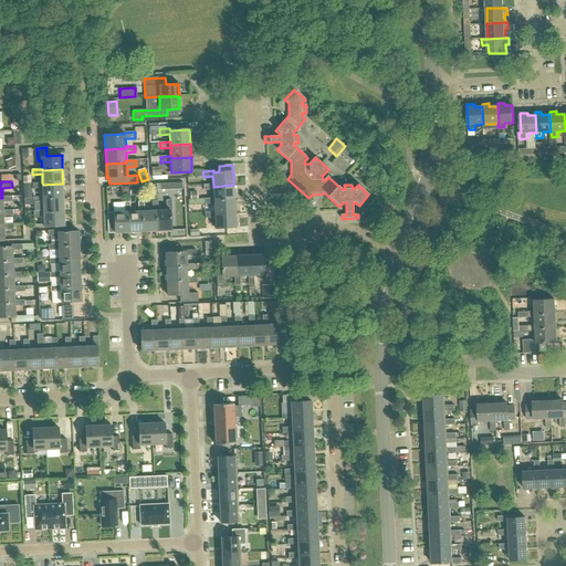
[(64,198),(63,184),(43,185),(42,182),(32,182),(33,189),(42,188),(43,196),(43,199),(64,198)]
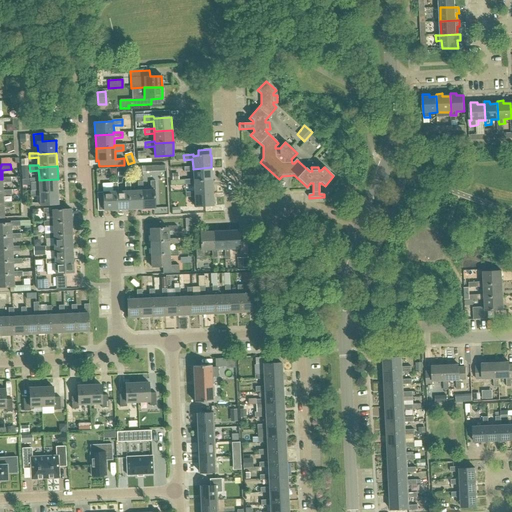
[(212,180),(211,167),(193,169),(193,167),(184,167),(185,173),(193,172),(193,180),(194,180),(194,181),(212,180)]
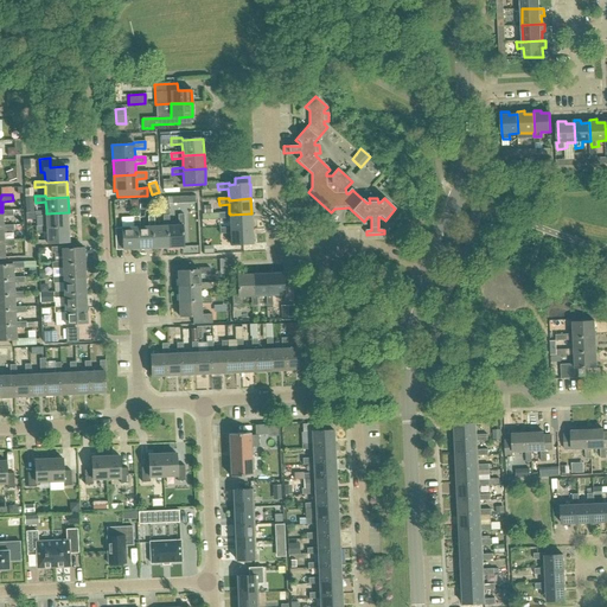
[(2,210),(2,212),(0,212),(0,227),(4,227),(4,224),(2,216),(13,216),(13,210),(2,210)]
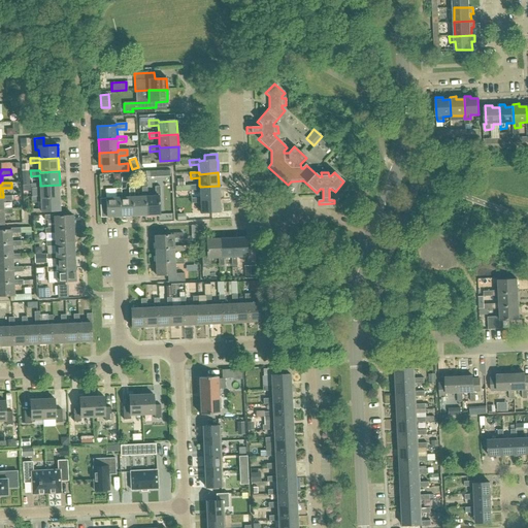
[(60,197),(60,185),(40,186),(40,183),(31,184),(31,189),(40,189),(40,196),(41,196),(41,198),(60,197)]
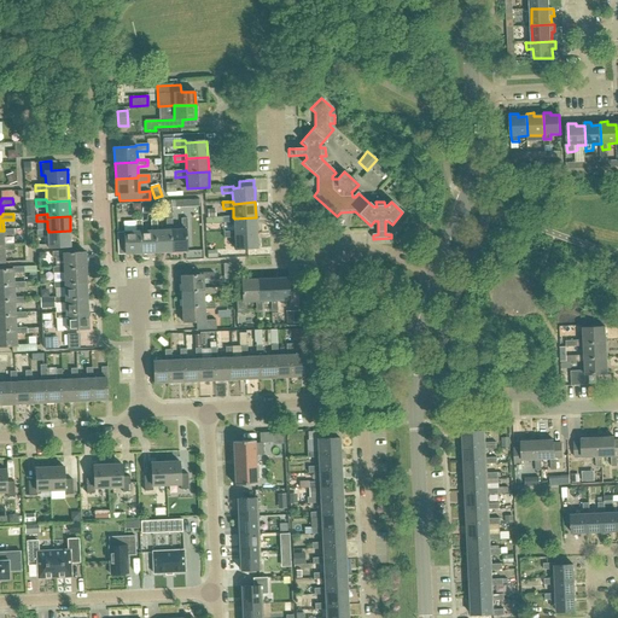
[(257,233),(256,217),(234,219),(234,217),(233,217),(223,217),(223,223),(234,223),(234,233),(235,233),(235,234),(257,233)]
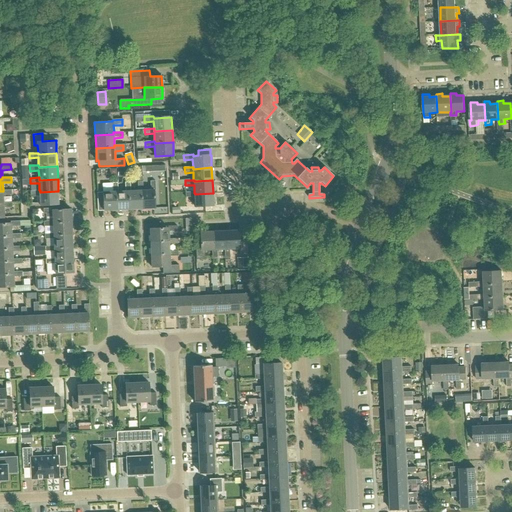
[(143,191),(141,191),(142,209),(155,208),(154,191),(156,191),(155,181),(150,181),(151,190),(143,190),(143,191)]
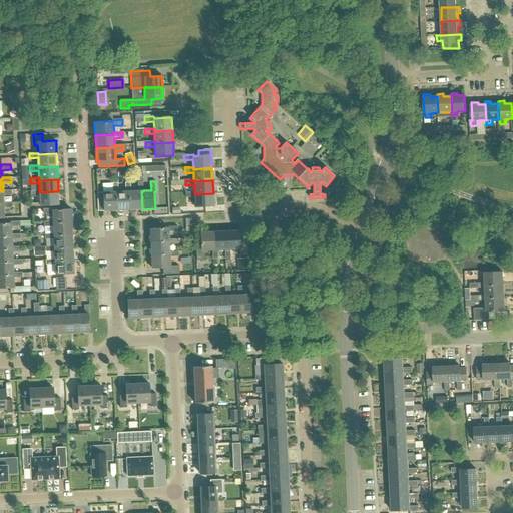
[(131,191),(131,186),(130,182),(125,182),(126,191),(118,192),(116,192),(117,210),(130,210),(129,191),(131,191)]
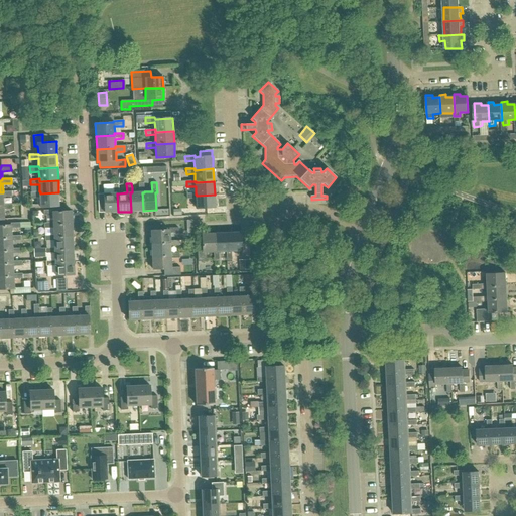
[(132,192),(130,192),(131,212),(143,211),(142,192),(144,192),(144,191),(144,183),(139,183),(139,192),(132,192)]
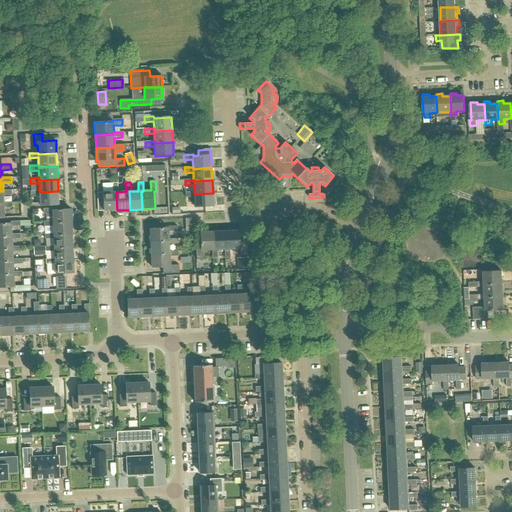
[(98,211),(117,210),(116,192),(118,192),(117,183),(112,183),(113,192),(103,192),(103,193),(97,193),(98,211)]
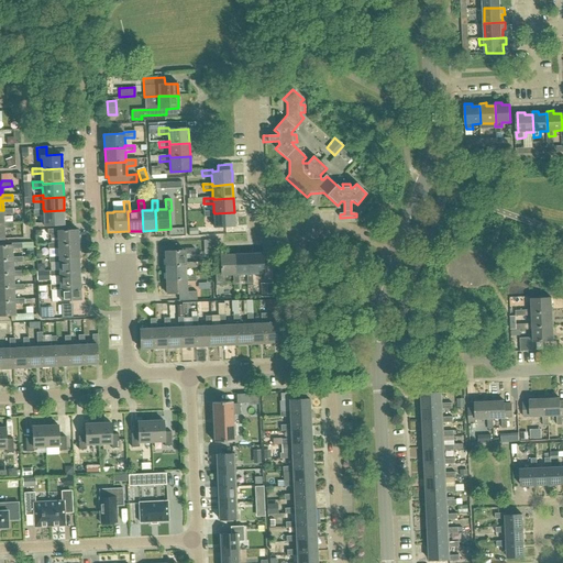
[(3,208),(3,210),(0,210),(0,224),(4,225),(3,223),(3,214),(13,214),(13,208),(3,208)]
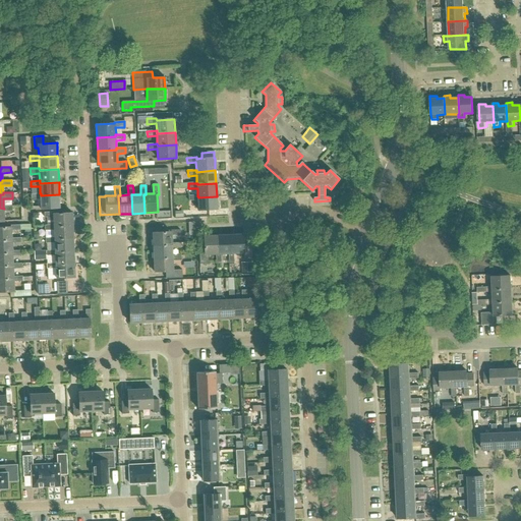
[(40,193),(32,194),(32,199),(41,198),(41,209),(60,208),(59,194),(41,195),(41,193),(40,193)]
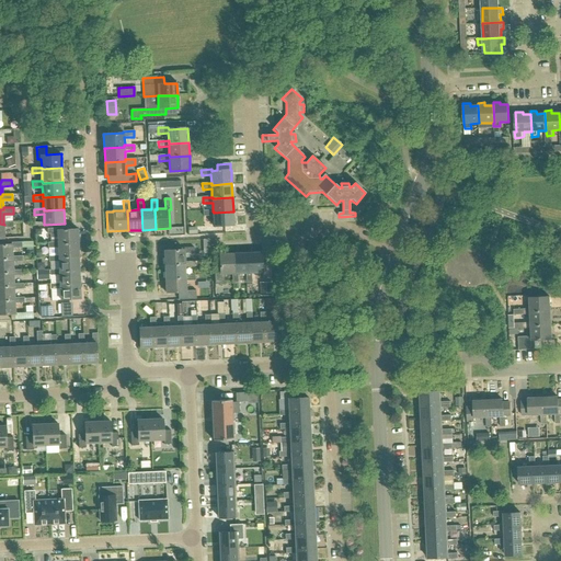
[(213,212),(203,212),(204,217),(213,216),(214,226),(235,225),(233,212),(214,213),(214,212),(213,212)]
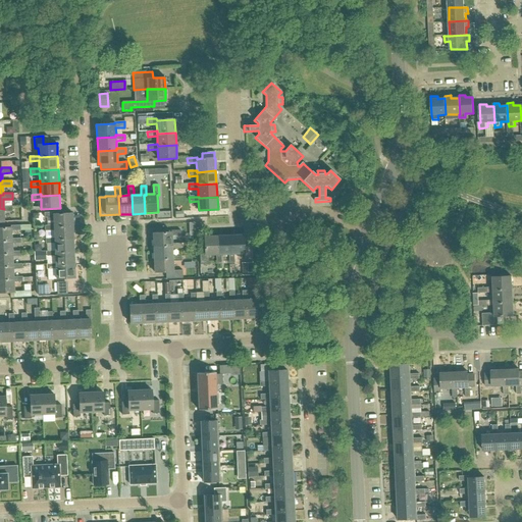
[(4,209),(0,208),(0,221),(4,221),(4,212),(13,211),(12,206),(3,207),(4,209)]
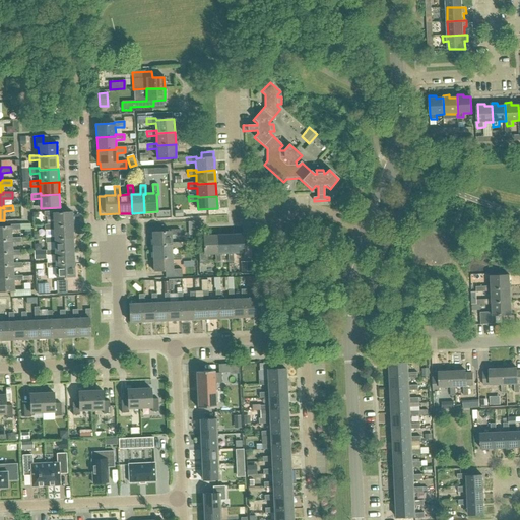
[(54,211),(44,212),(45,216),(54,216),(54,224),(54,226),(73,225),(72,212),(54,213),(54,211)]
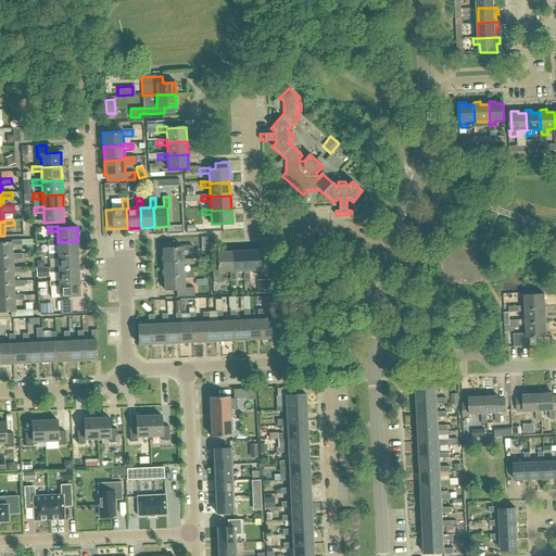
[(0,255),(13,255),(13,254),(13,245),(22,245),(22,240),(12,241),(12,242),(0,242),(0,255)]
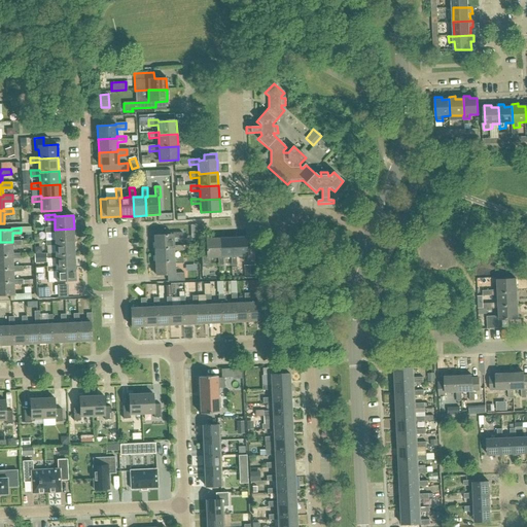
[(74,241),(74,229),(55,230),(55,227),(45,227),(45,233),(55,233),(56,240),(56,242),(74,241)]
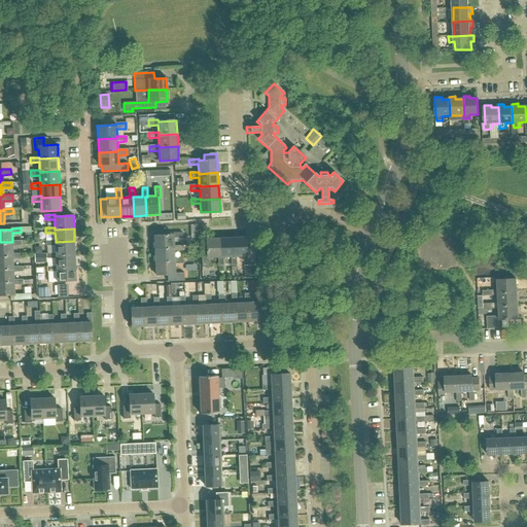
[(173,245),(174,245),(173,237),(183,237),(182,232),(172,233),(173,235),(154,236),(154,249),(173,248),(173,245)]
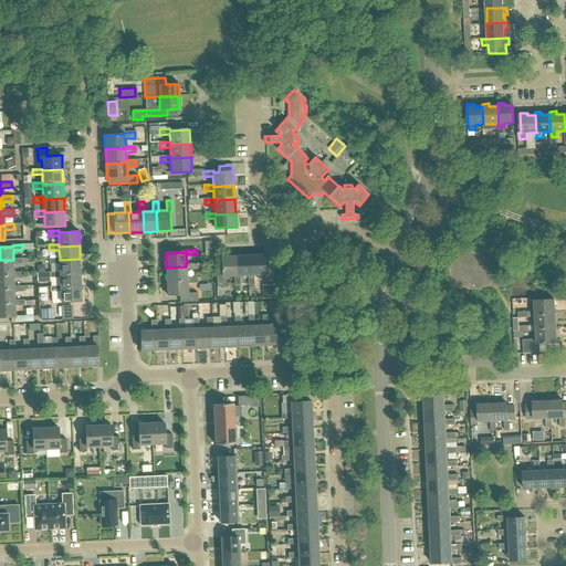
[(249,275),(249,285),(254,285),(254,275),(265,275),(264,254),(250,255),(251,275),(249,275)]
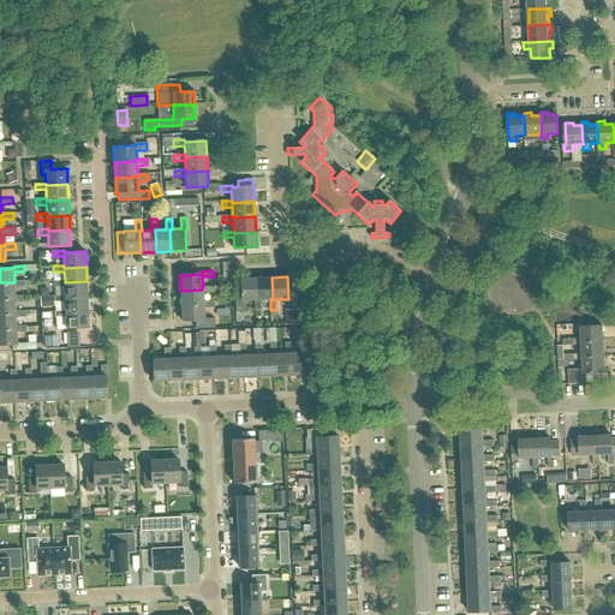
[(256,278),(240,279),(242,300),(236,300),(236,312),(246,311),(245,300),(255,300),(257,300),(256,278)]
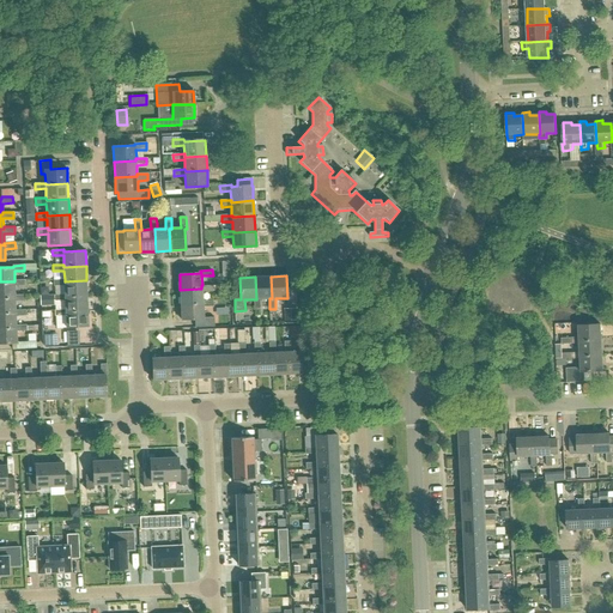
[(271,277),(255,277),(256,299),(254,299),(254,310),(260,310),(260,299),(269,298),(272,298),(271,277)]
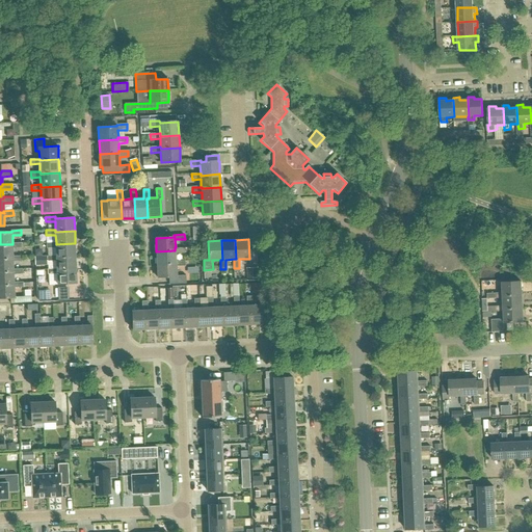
[(12,243),(12,244),(0,244),(0,258),(14,257),(14,256),(12,248),(22,247),(22,242),(12,243)]
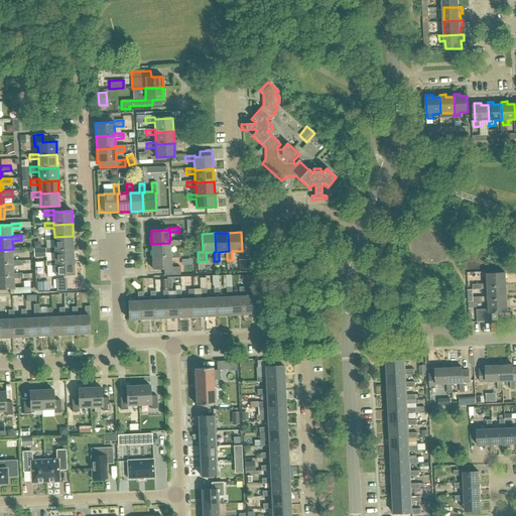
[(74,249),(73,236),(54,237),(54,235),(44,235),(45,241),(54,240),(54,247),(55,250),(74,249)]
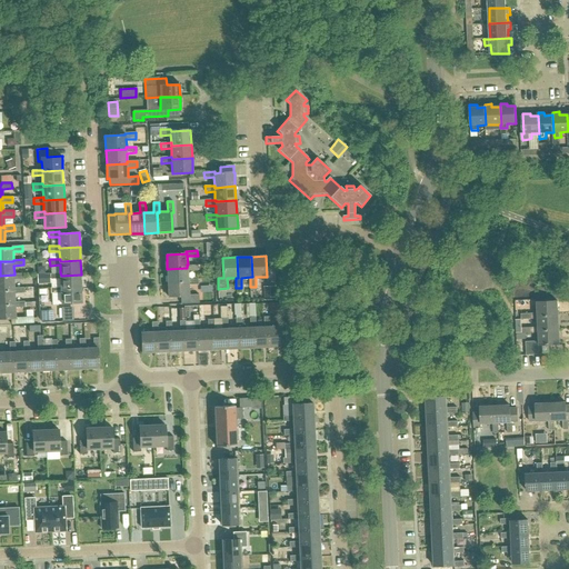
[(188,279),(188,270),(198,270),(198,265),(188,265),(187,265),(187,268),(167,269),(168,282),(188,281),(188,279)]
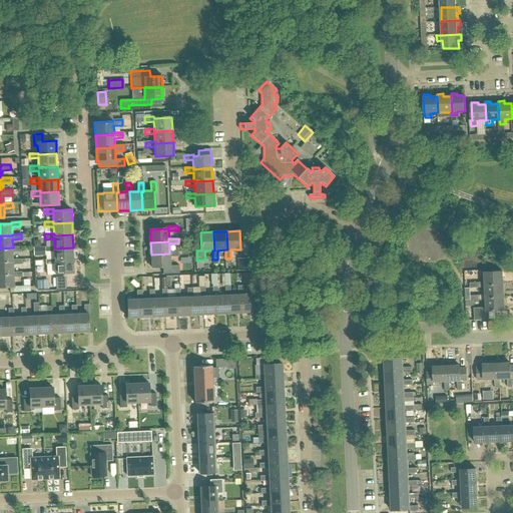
[(73,261),(73,247),(55,248),(54,245),(45,246),(45,251),(54,251),(55,259),(55,261),(73,261)]
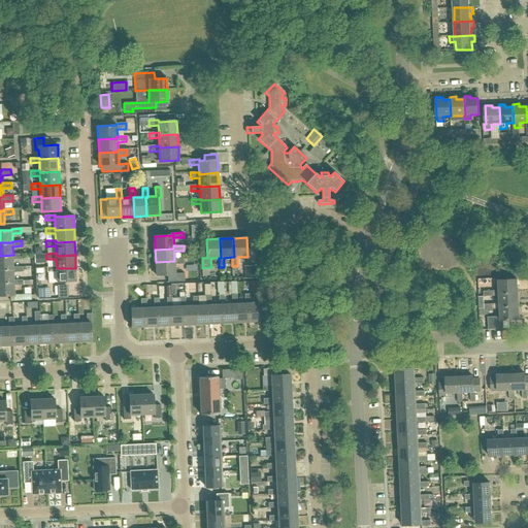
[(13,260),(23,259),(22,254),(13,254),(13,255),(0,256),(0,268),(13,268),(13,267),(13,260)]
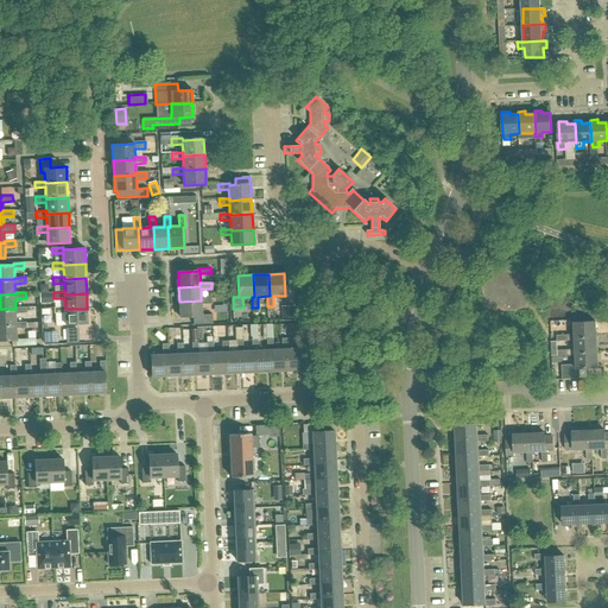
[(201,301),(179,302),(181,317),(192,317),(194,325),(213,324),(211,315),(208,315),(202,315),(201,304),(211,304),(211,298),(201,298),(201,301)]
